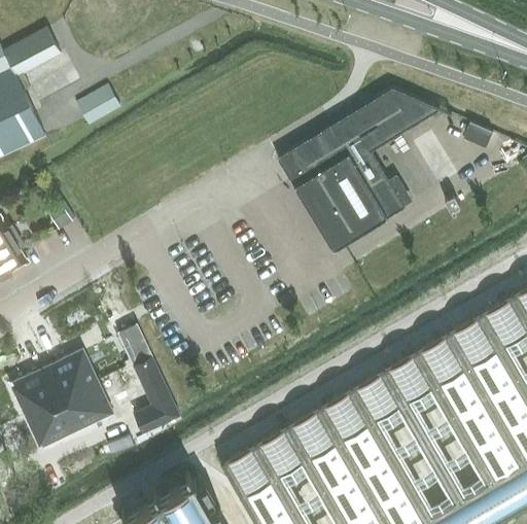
[(0,156),(45,136),(24,92),(30,89),(24,74),(61,55),(47,29),(5,51),(3,53),(12,69),(0,75),(0,156)]
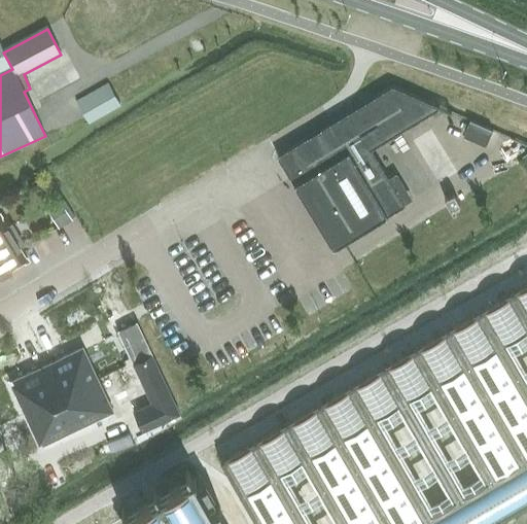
[(3,53),(5,51),(0,41),(0,75),(12,69),(3,53)]
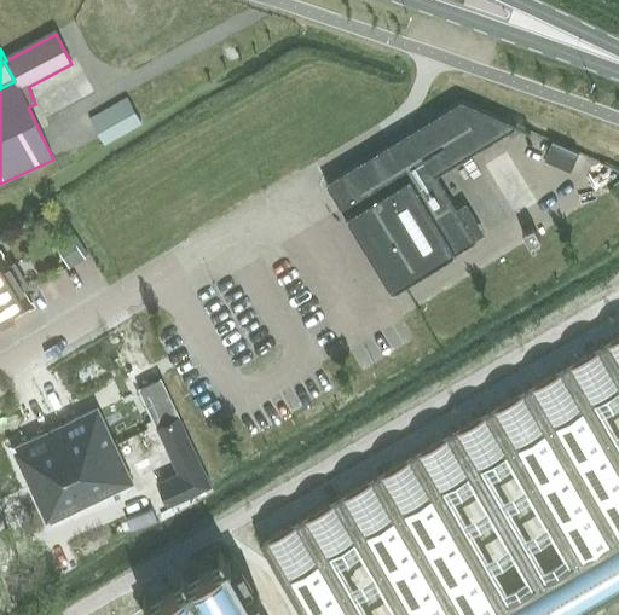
[(88,122),(104,149),(142,127),(126,100),(88,122)]
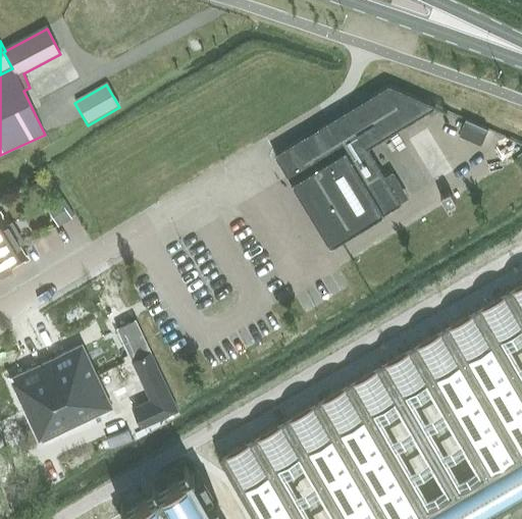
[(368,151),(436,109),(388,88),(274,157),(329,249),(402,206),(368,151)]
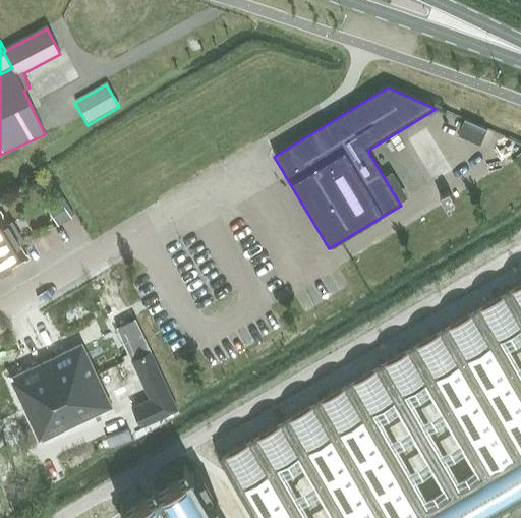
[(55,226),(29,237),(36,254),(77,237),(61,198),(46,206),(55,226)]
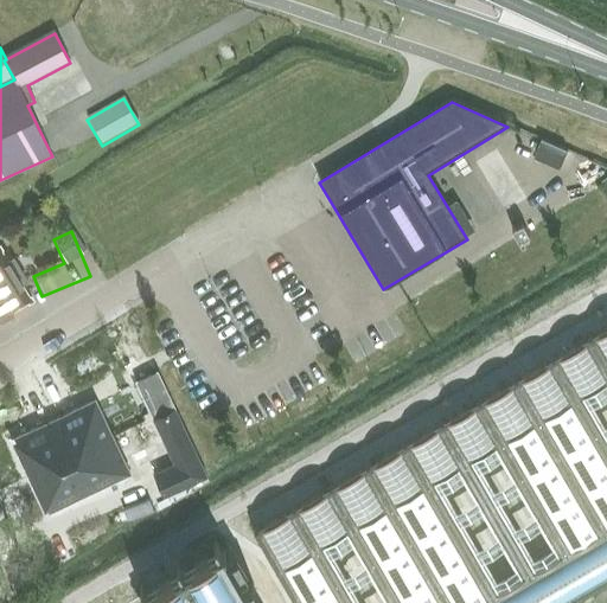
[(0,319),(1,320),(2,321),(4,320),(2,318),(11,313),(12,315),(14,314),(13,312),(30,302),(31,303),(32,302),(31,300),(30,301),(21,287),(26,283),(13,262),(8,265),(0,251),(0,250),(1,250),(0,248),(0,319)]
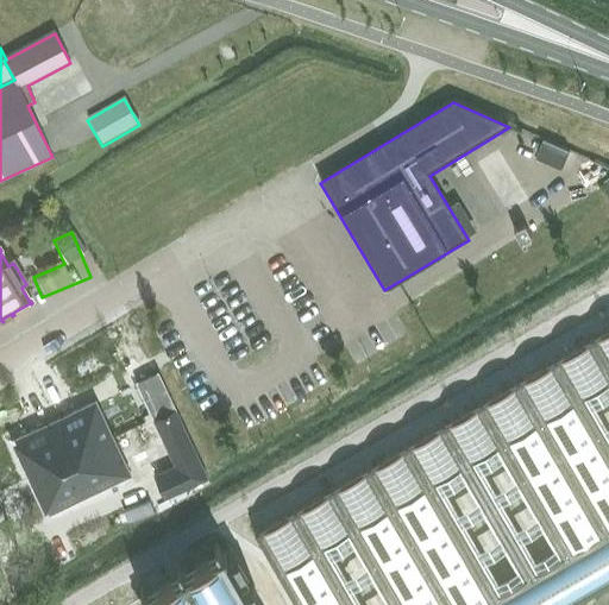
[(608,329),(255,535),(271,563),(239,581),(223,553),(143,599),(146,604),(581,604),(579,602),(608,584),(608,329)]
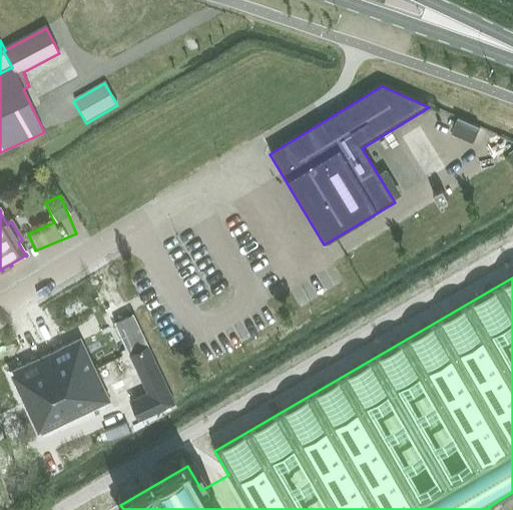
[(133,316),(114,325),(129,356),(147,348),(148,347),(133,316)]
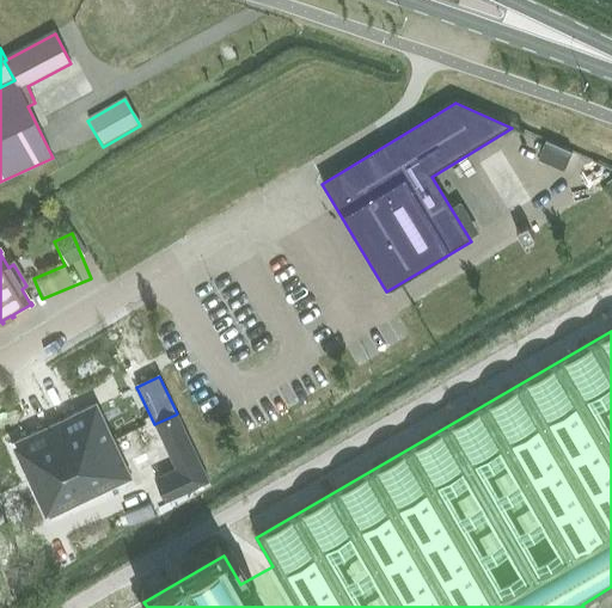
[(121,394),(98,405),(138,487),(116,497),(128,520),(171,499),(121,394)]
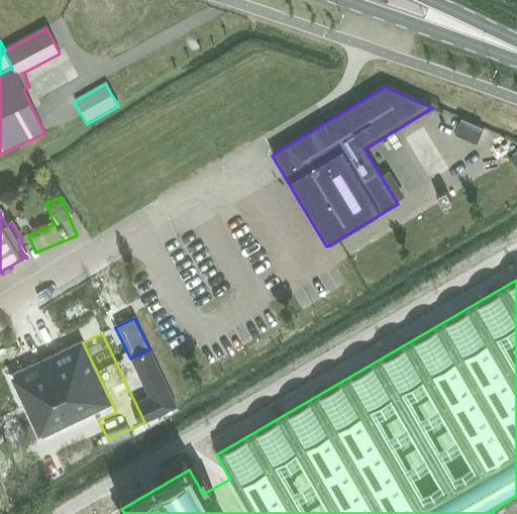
[(81,343),(10,377),(39,439),(111,405),(81,343)]
